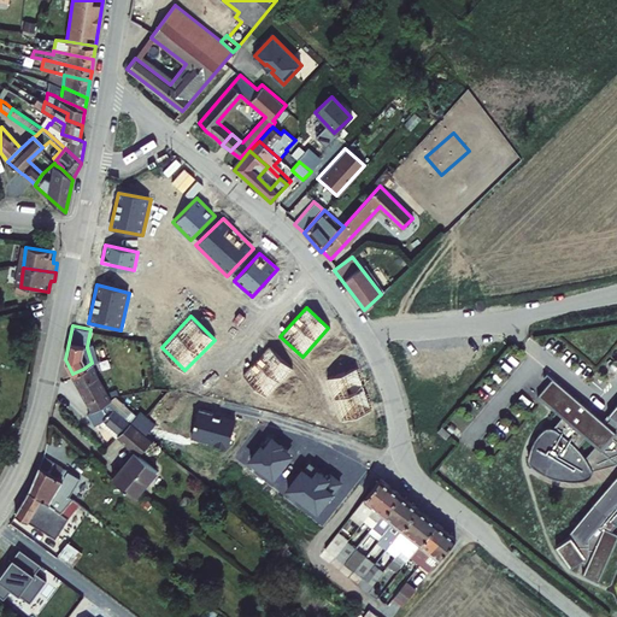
[(244,375),(265,395),(291,369),(269,348),(244,375)]
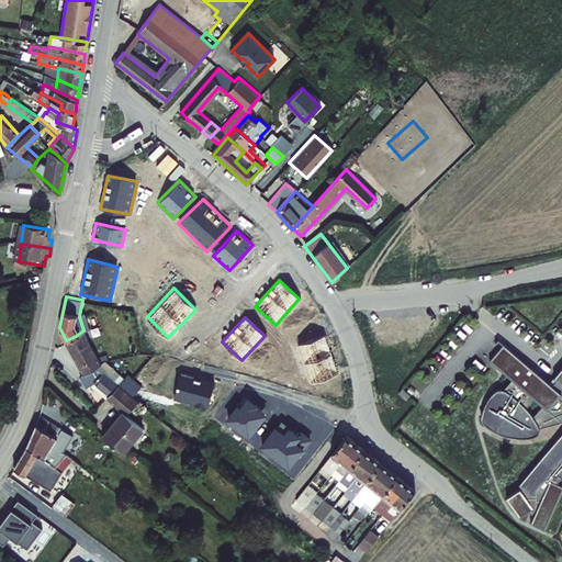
[(97,367),(101,364),(89,341),(85,329),(83,330),(76,336),(66,340),(85,374),(97,367)]
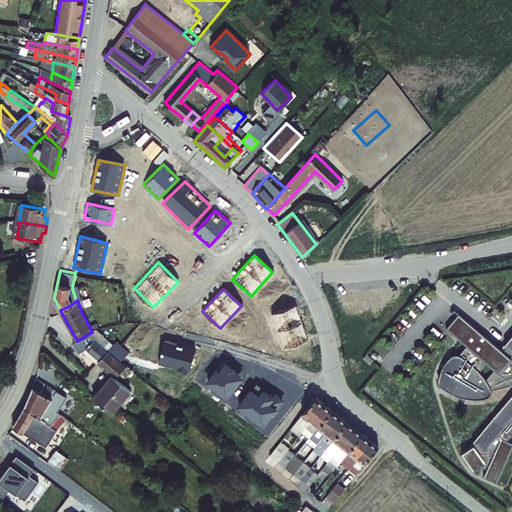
[(296,307),(270,315),(281,349),(307,341),(296,307)]
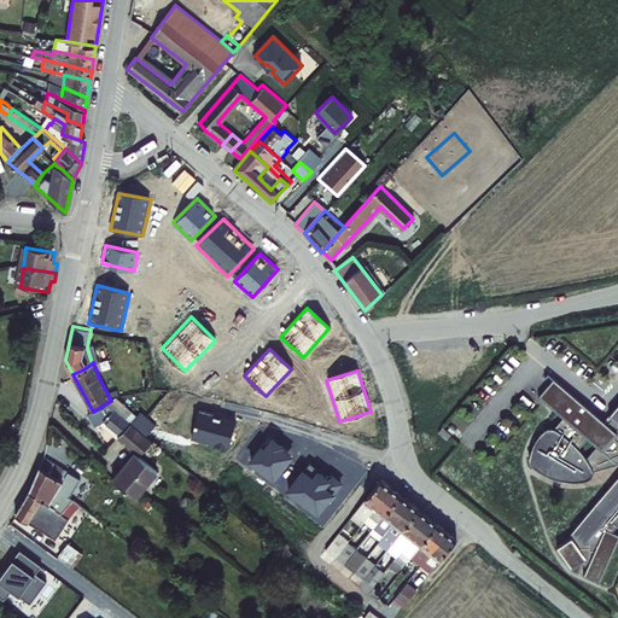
[(617,401),(608,413),(612,417),(606,423),(553,378),(538,395),(564,415),(555,426),(551,425),(547,425),(544,427),(541,430),(536,437),(532,445),(530,456),(530,459),(531,460),(537,466),(544,472),(553,476),(563,478),(572,479),(582,478),(589,476),(592,474),(593,472),(594,470),(593,467),(617,460),(617,474),(571,531),(575,534),(572,536),(558,547),(573,567),(582,561),(589,564),(586,571),(602,578),(617,543),(617,531),(612,530),(617,524),(617,401)]
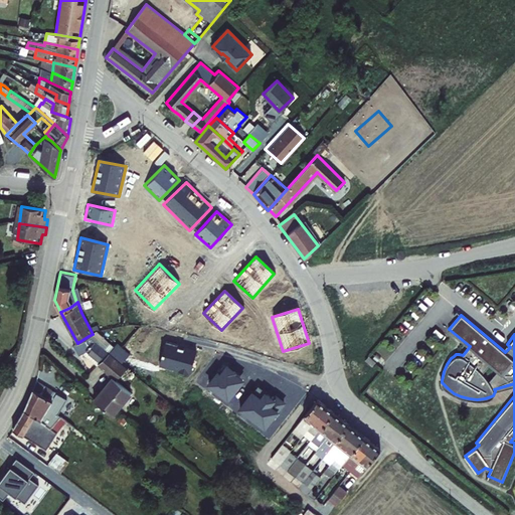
[(94,342),(108,352),(122,362),(129,352),(116,342),(113,347),(97,331),(93,334),(89,336),(94,342)]
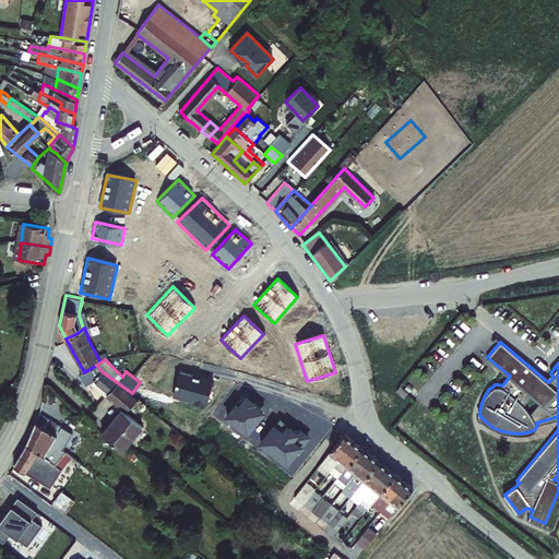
[(93,380),(108,392),(117,382),(102,371),(96,365),(84,372),(80,375),(85,384),(90,382),(93,380)]
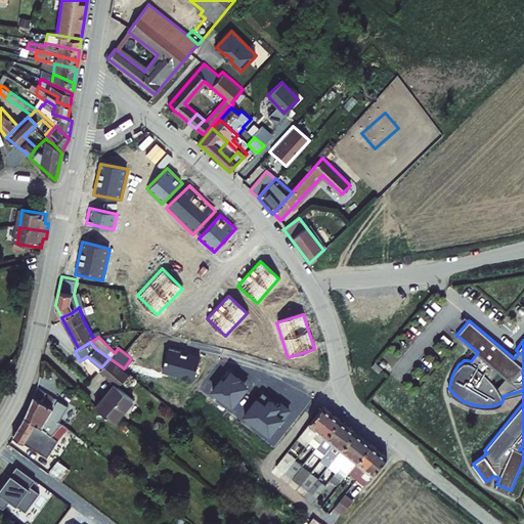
[(168,347),(162,373),(193,380),(200,354),(168,347)]
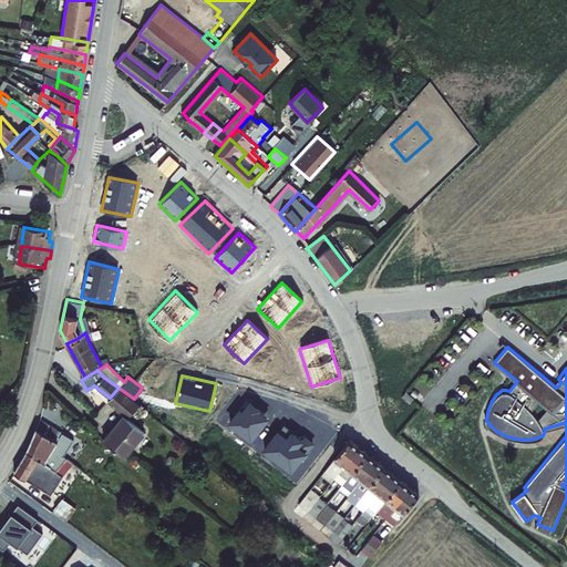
[(91,388),(107,401),(110,398),(94,385),(91,388)]
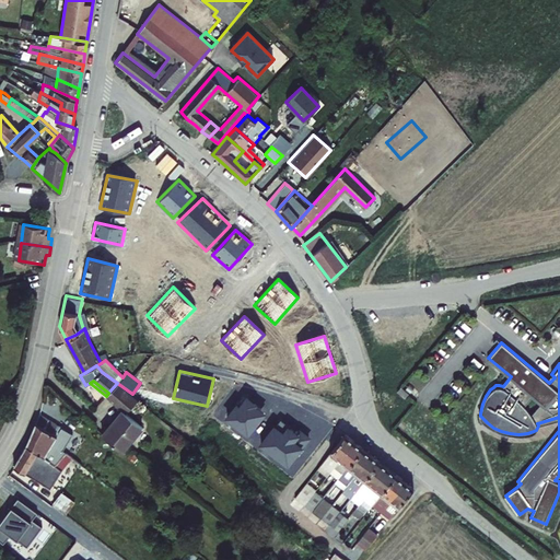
[(106,396),(120,408),(132,394),(117,383),(108,393),(106,396)]
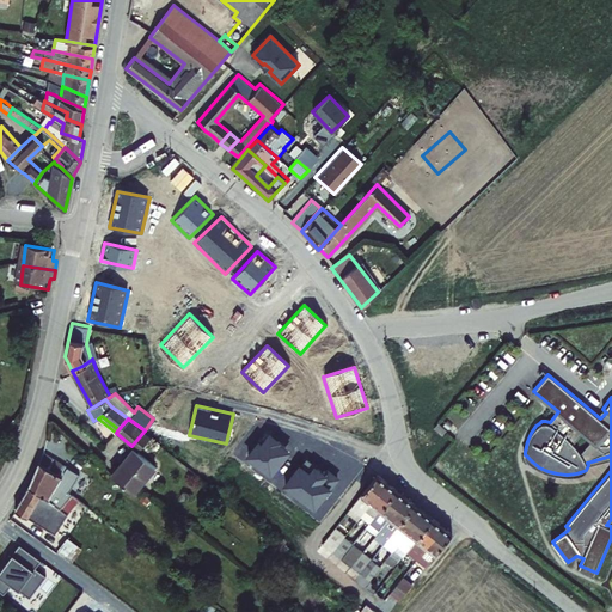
[(445,422),(440,427),(448,434),(453,429),(445,422)]
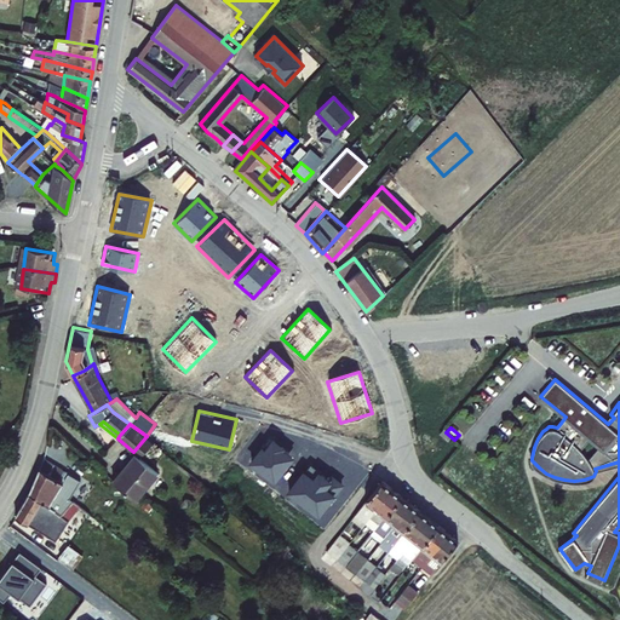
[(147,436),(133,452),(136,453),(139,457),(151,441),(147,436)]
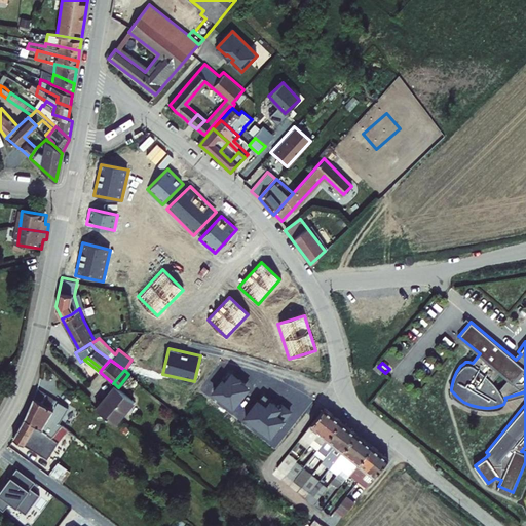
[(213,390),(234,408),(250,388),(242,383),(245,381),(232,371),(225,379),(223,377),(213,390)]
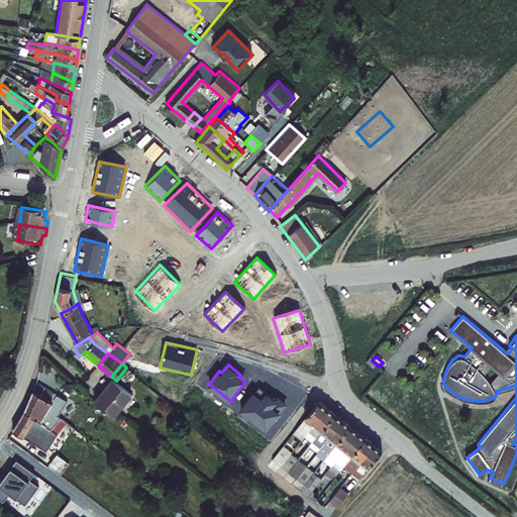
[(116,381),(113,378),(94,400),(112,416),(132,393),(116,381)]
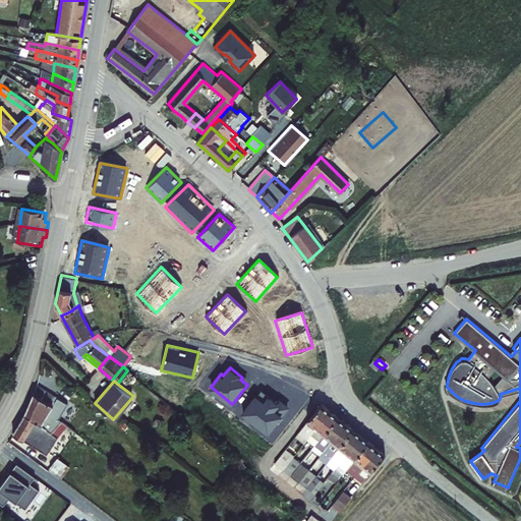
[(29,403),(61,422),(75,432),(82,439),(90,428),(83,424),(83,425),(68,414),(59,408),(63,400),(37,385),(29,403)]
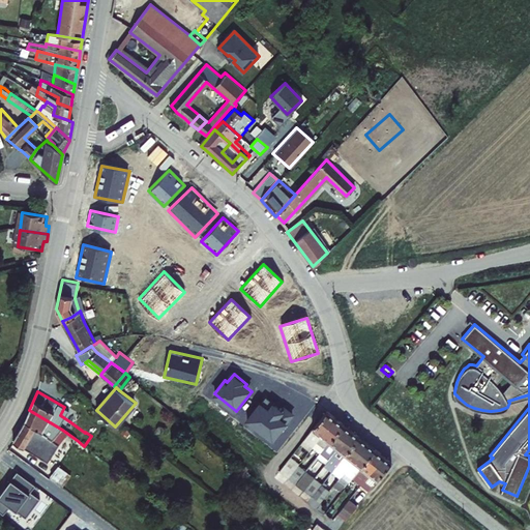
[(260,402),(246,420),(273,439),(286,422),(287,423),(294,413),(283,406),(281,408),(272,402),(268,408),(260,402)]
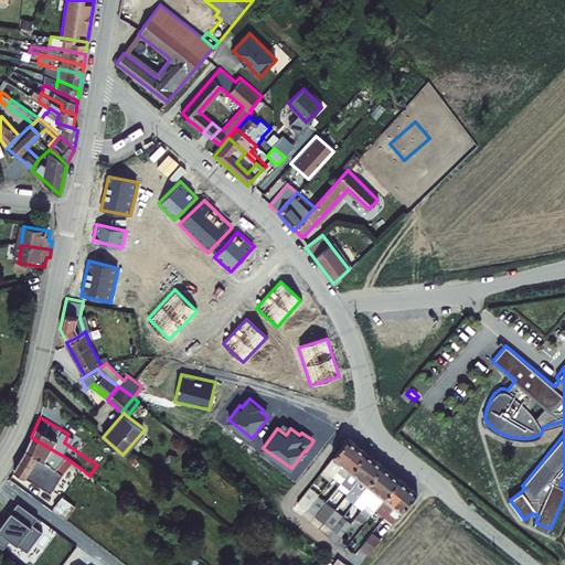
[(66,458),(31,437),(25,449),(57,468),(66,458)]
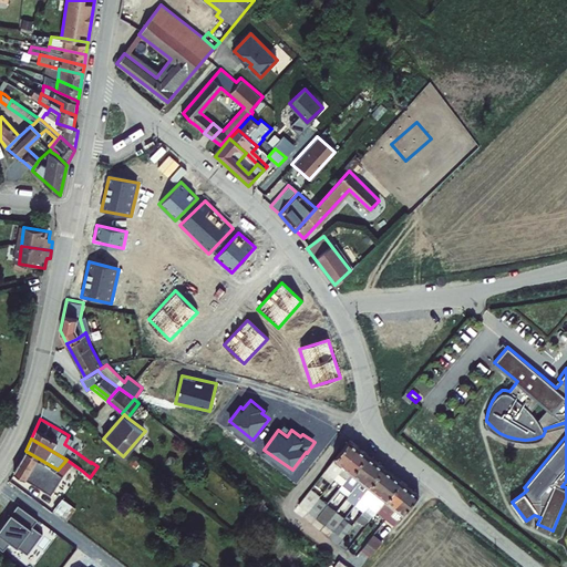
[(326,471),(334,477),(360,446),(354,442),(351,439),(326,471)]
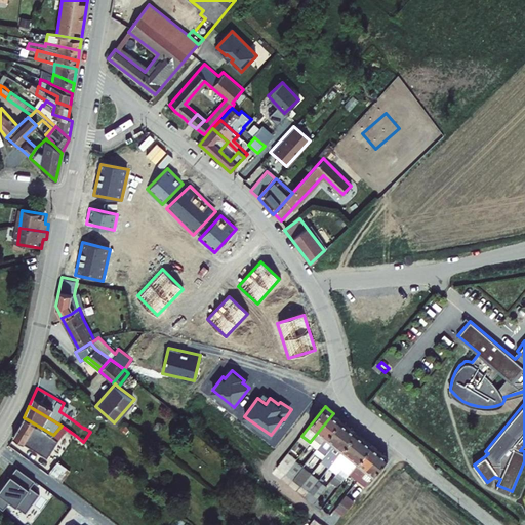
[(310,442),(318,448),(340,419),(336,415),(333,413),(310,442)]
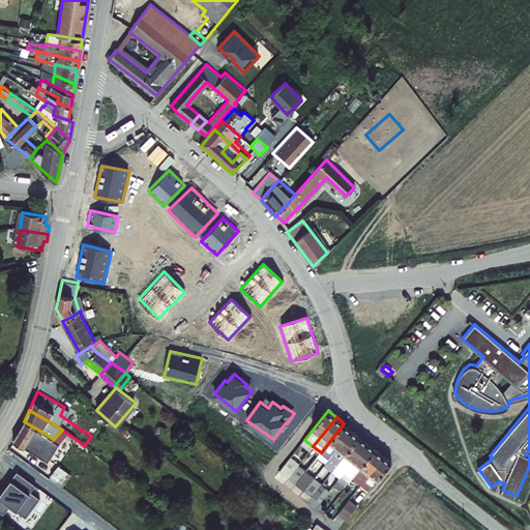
[(77,440),(62,430),(54,439),(24,421),(12,440),(23,447),(28,439),(37,444),(38,442),(46,446),(62,460),(77,440)]
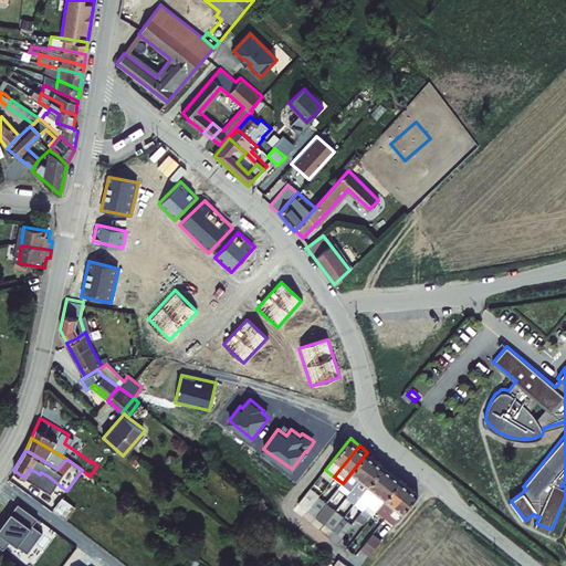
[(333,499),(341,504),(376,459),(371,456),(367,452),(343,483),(333,495),(334,496),(333,499)]
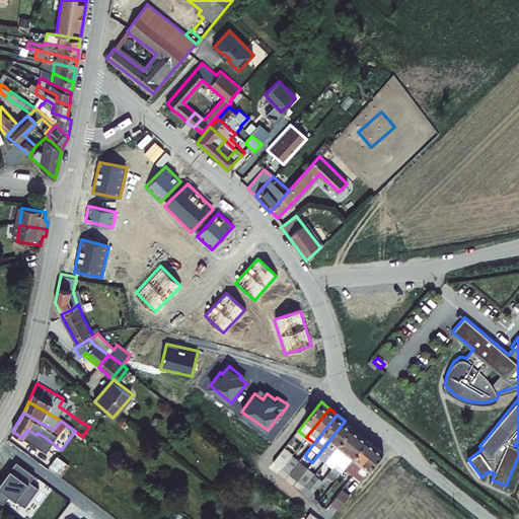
[(325,461),(353,427),(349,424),(345,421),(312,462),(307,467),(298,479),(306,486),(315,473),(312,470),(321,458),(325,461)]
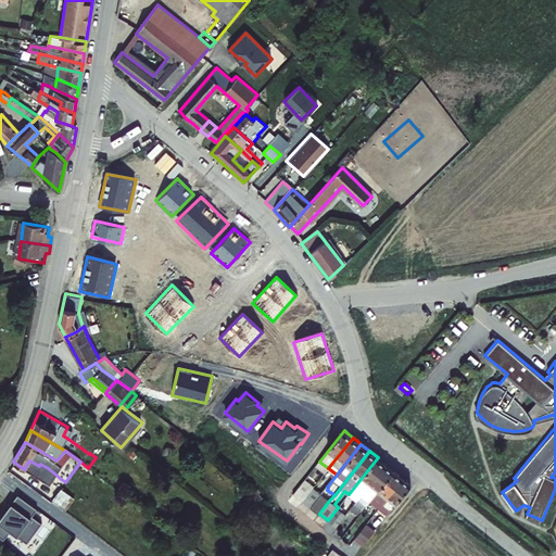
[(362,495),(387,464),(382,460),(378,457),(349,494),(356,502),(362,495)]
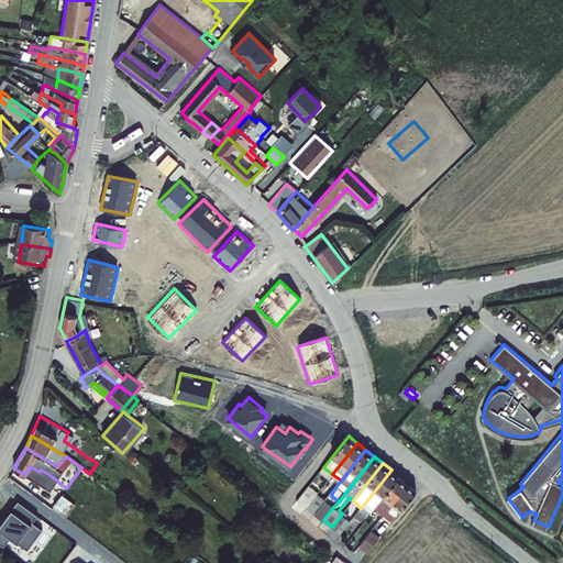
[(372,511),(375,508),(400,476),(396,473),(392,470),(366,501),(363,506),(372,511)]
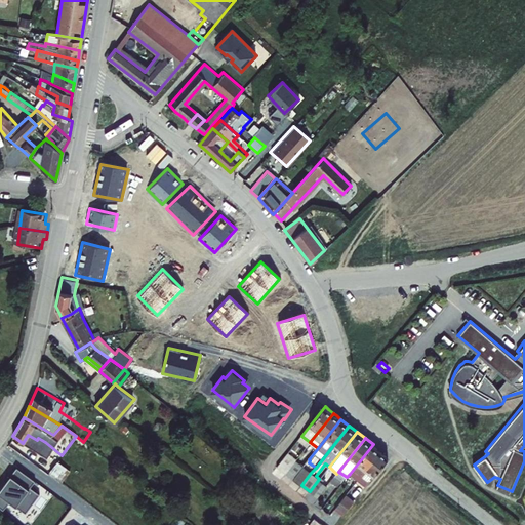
[(350,474),(358,480),(381,451),(377,448),(373,444),(350,474)]
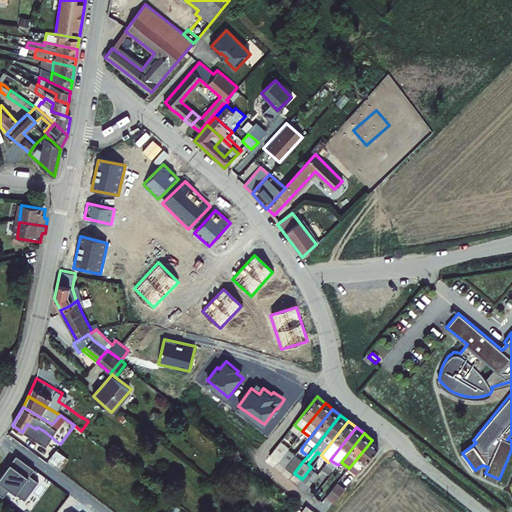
[(278,460),(288,448),(290,447),(282,440),(271,454),(278,460)]
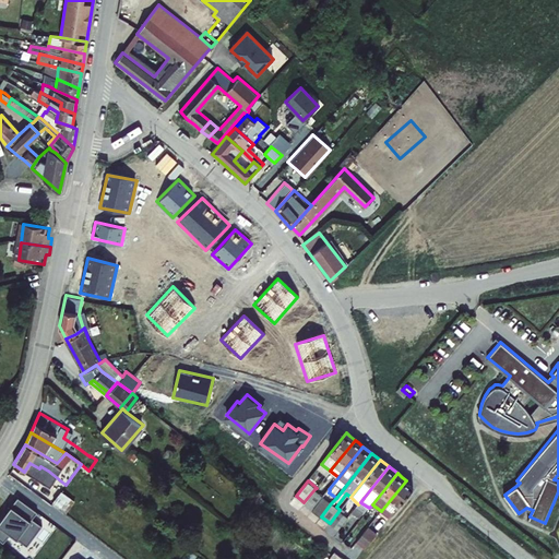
[(381,511),(390,518),(414,487),(409,484),(406,480),(381,511)]
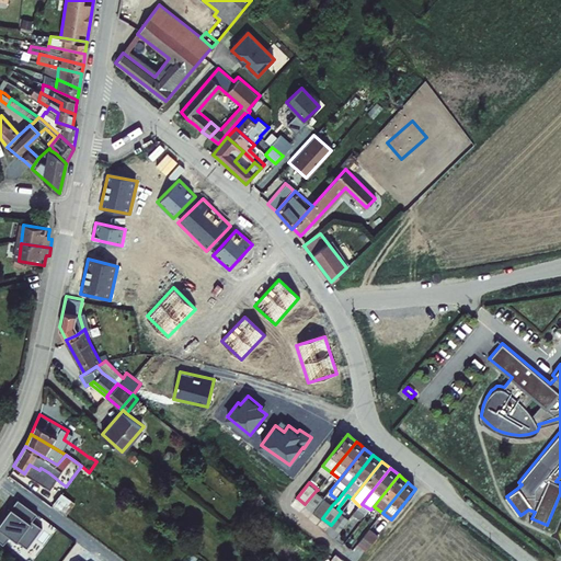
[(316,491),(305,504),(313,512),(324,499),(316,491)]
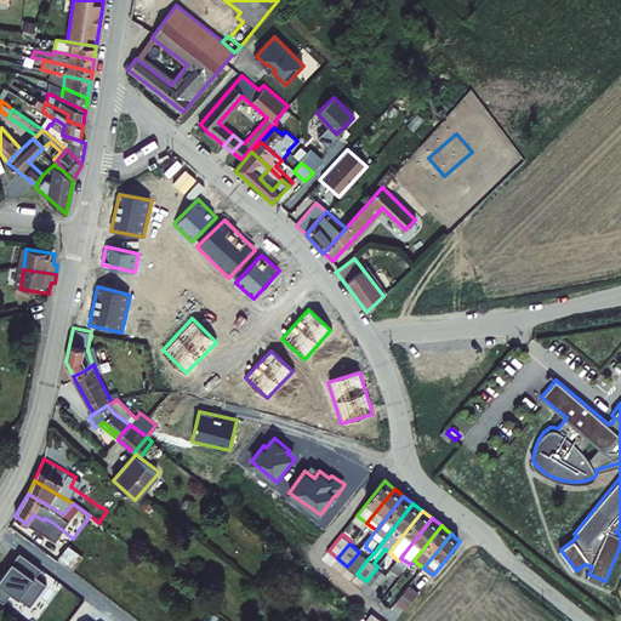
[(70,569),(81,557),(69,546),(58,558),(70,569)]
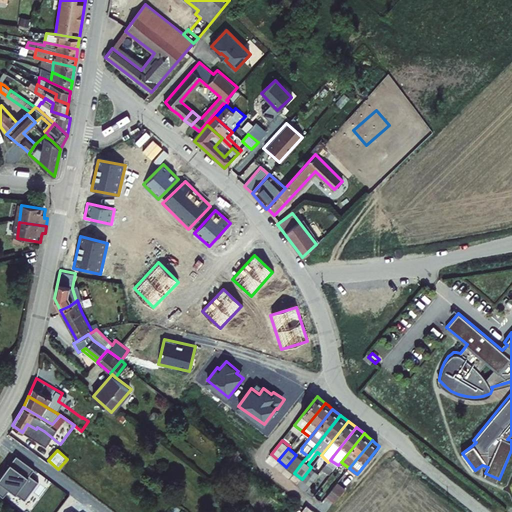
[(0,494),(3,497),(9,488),(24,500),(38,481),(29,474),(34,468),(16,455),(0,475),(0,494)]
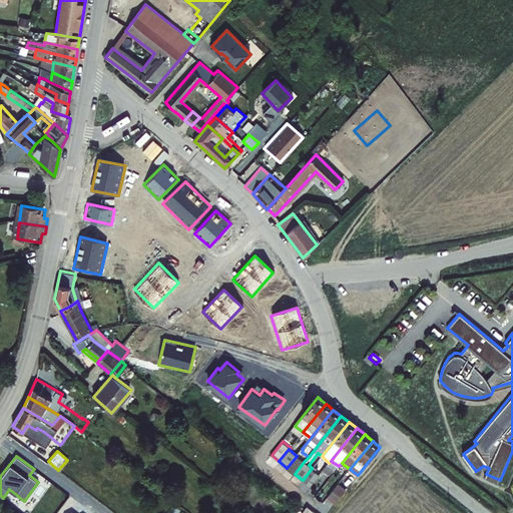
[(297,456),(287,468),(295,474),(304,462),(297,456)]
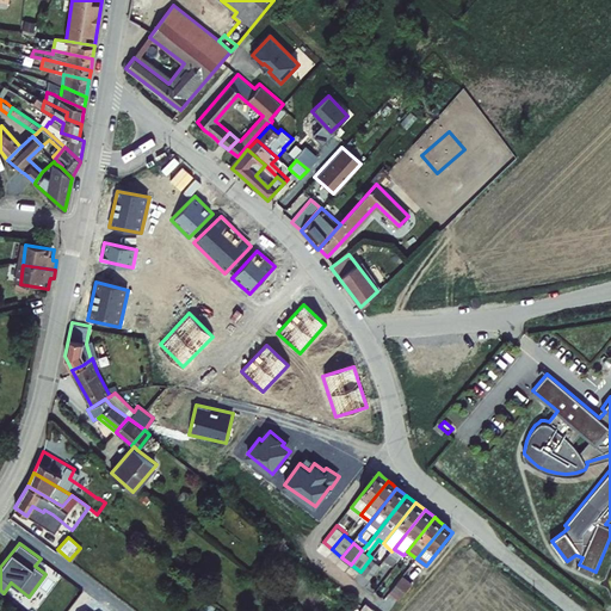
[(371,557),(360,572),(370,579),(381,565),(371,557)]
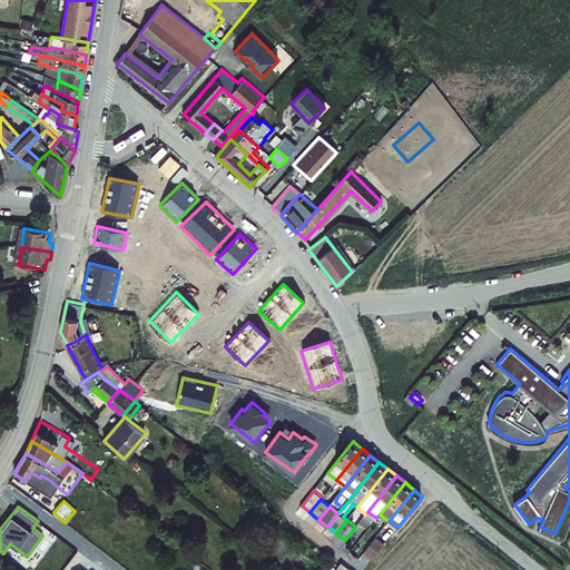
[(376,537),(364,551),(373,558),(385,543),(376,537)]
